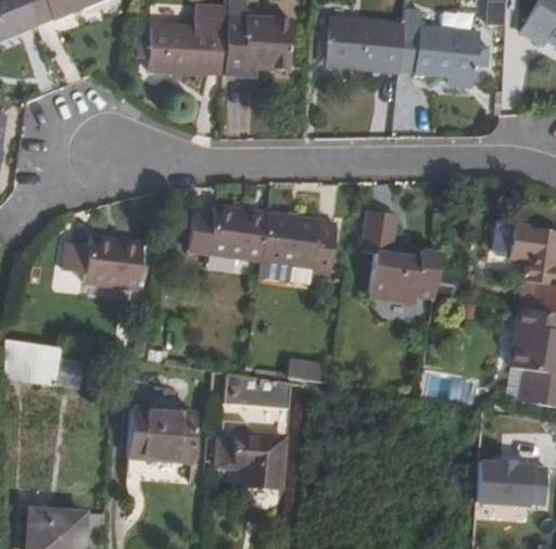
[(0,0),(0,38),(39,22),(30,0),(0,0)]
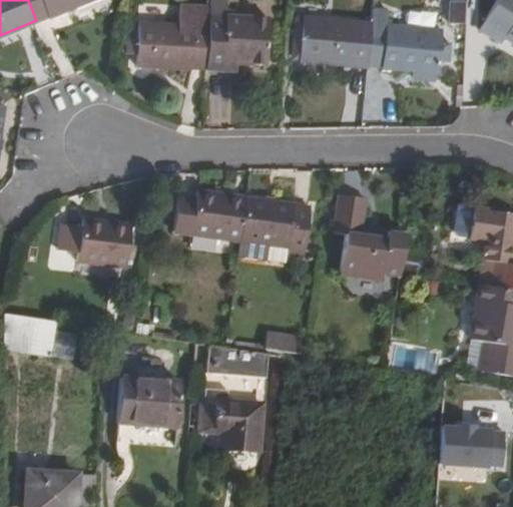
[(28,0),(36,20),(37,23),(92,0),(28,0)]
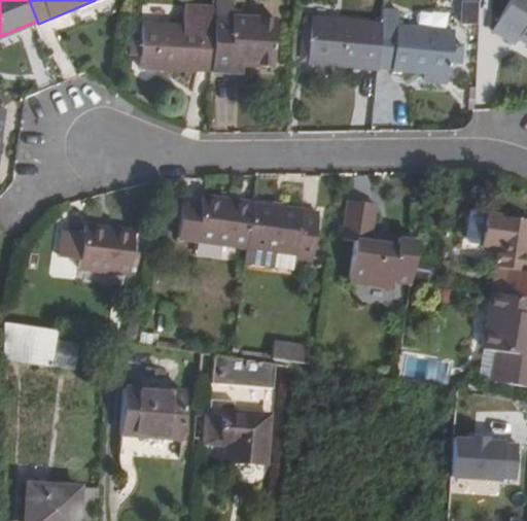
[(238,0),(217,0),(217,7),(213,73),(244,75),(245,67),(274,69),(277,20),(242,16),(236,16),(237,9),(238,0)]
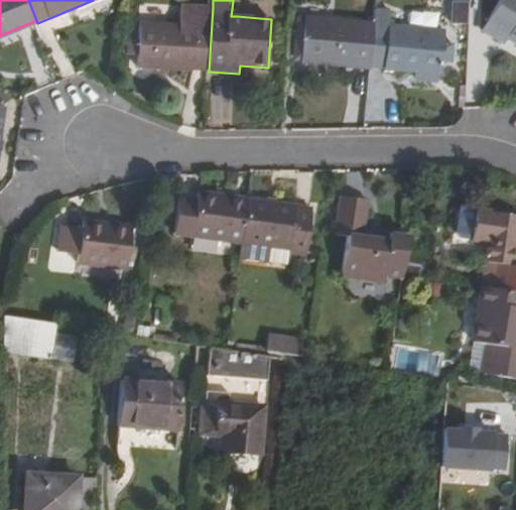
[(452,0),(450,16),(467,16),(467,0),(452,0)]
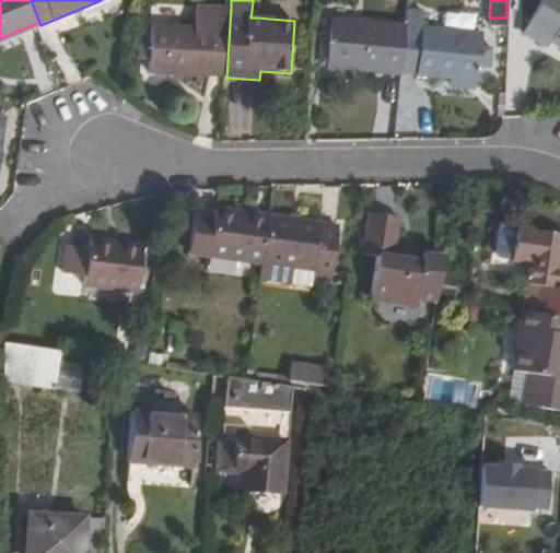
[(559,46),(559,0),(544,0),(525,34),(548,47),(551,42),(559,46)]
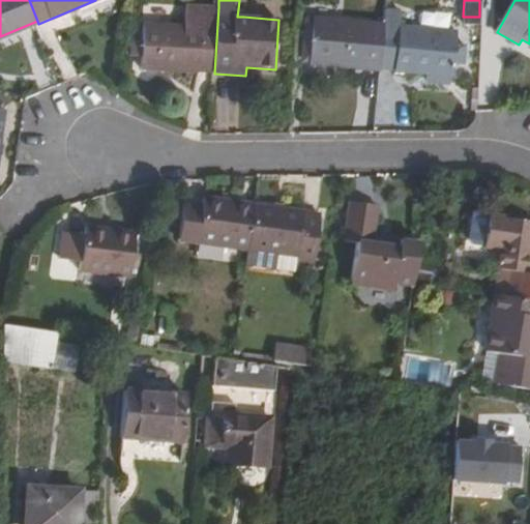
[(214,74),(218,7),(188,6),(187,27),(144,24),(141,68),(214,74)]
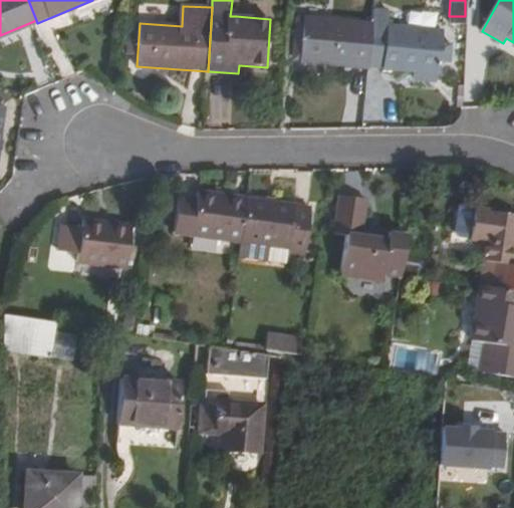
[(295,62),(301,62),(305,20),(299,19),(295,62)]
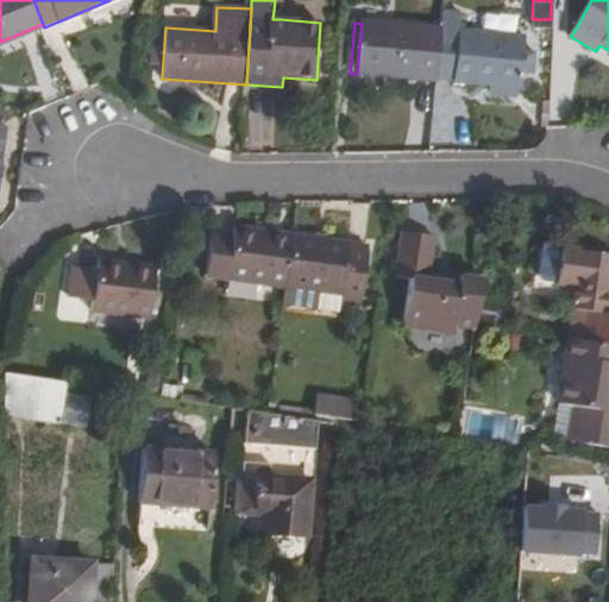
[(437,82),(443,31),(362,24),(357,74),(437,82)]
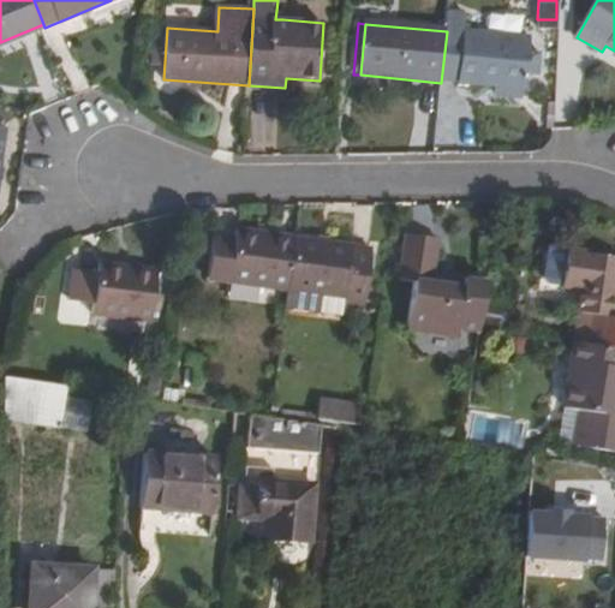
[(532,40),(447,31),(441,83),(527,91),(532,40)]
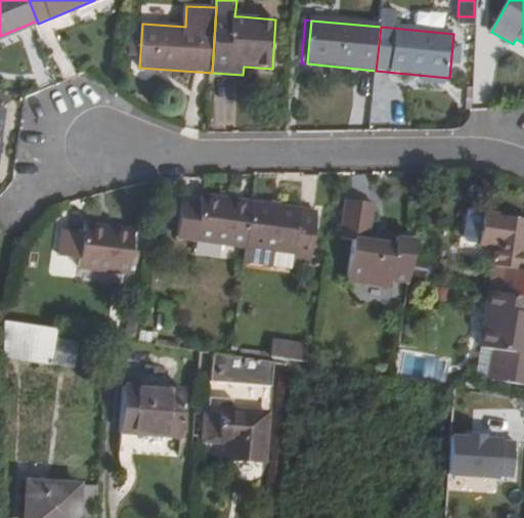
[(243,247),(249,202),(198,195),(197,205),(180,204),(175,236),(243,247)]
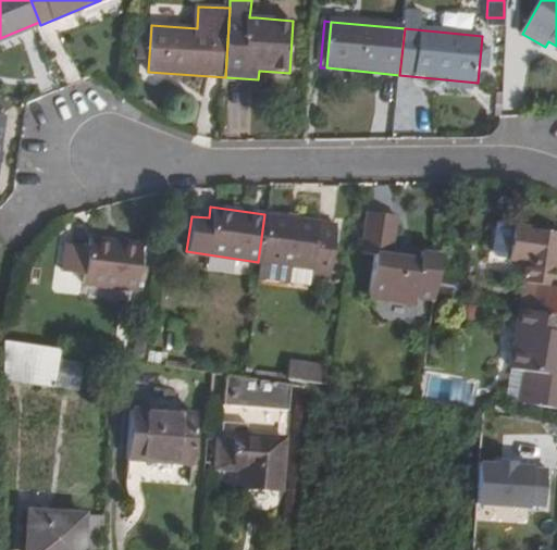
[(285,217),(299,220),(300,212),(286,210),(285,217)]
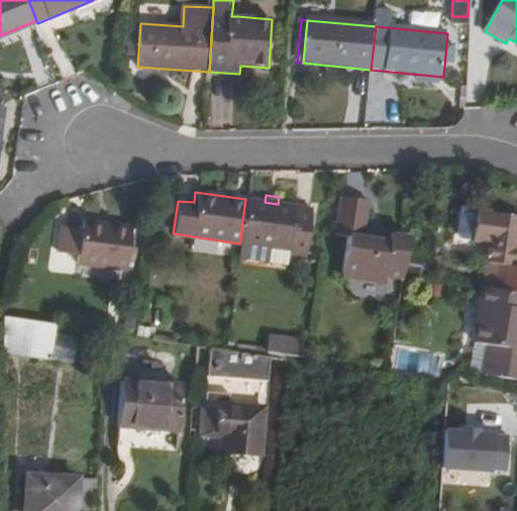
[(382,274),(399,278),(405,242),(359,236),(365,199),(339,195),(333,232),(343,234),(337,274),(381,280),(382,274)]
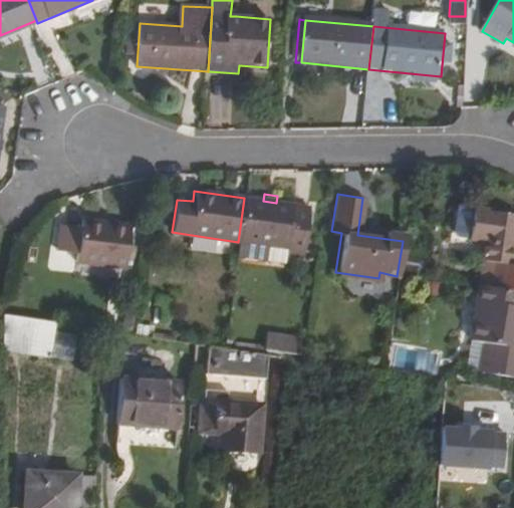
[(263,201),(244,198),(238,242),(286,248),(285,256),(301,258),(309,207),(276,203),(263,201)]
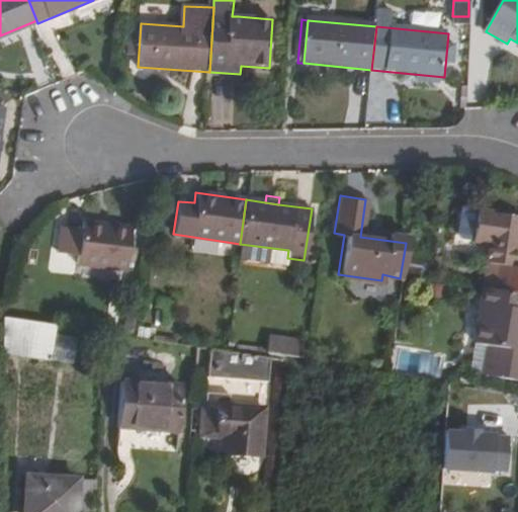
[(517,297),(517,270),(512,270),(517,227),(517,219),(472,212),(467,245),(483,247),(481,265),(494,268),(490,293),(517,297)]
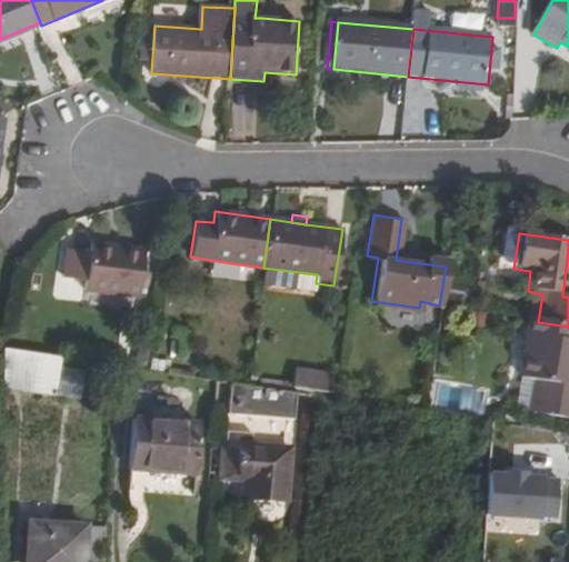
[(81,277),(80,285),(143,297),(151,248),(87,239),(86,249),(63,246),(60,274),(81,277)]
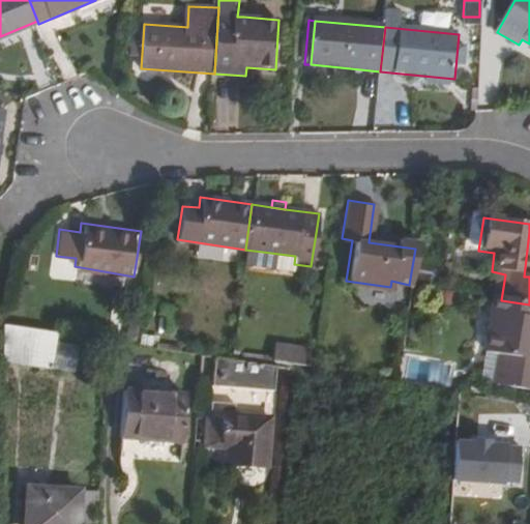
[(529,304),(501,300),(492,298),(482,357),(497,358),(493,387),(528,393),(529,377),(529,332),(524,332),(526,321),(529,322),(529,304)]
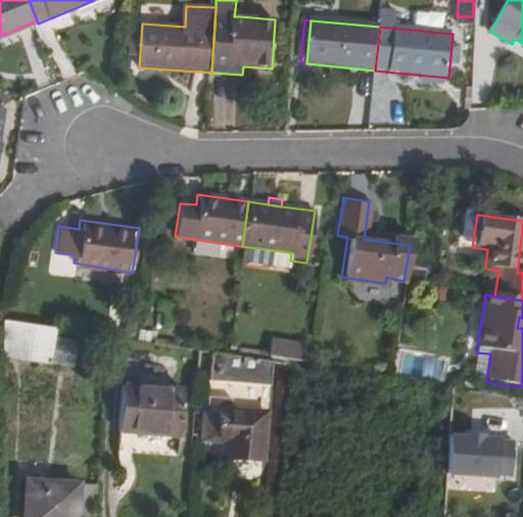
[(2,319),(2,356),(56,365),(60,338),(62,328),(2,319)]
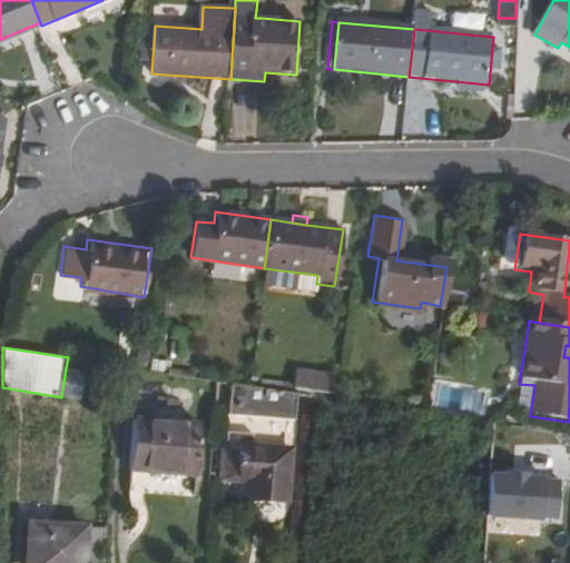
[(66,368),(61,397),(85,401),(89,372),(66,368)]
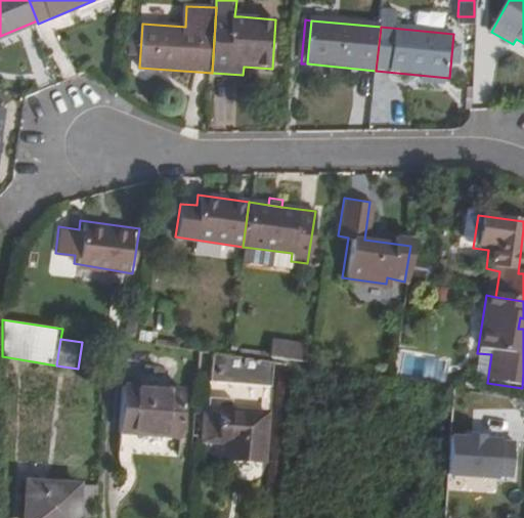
[(305,347),(269,341),(267,357),(303,363),(305,347)]
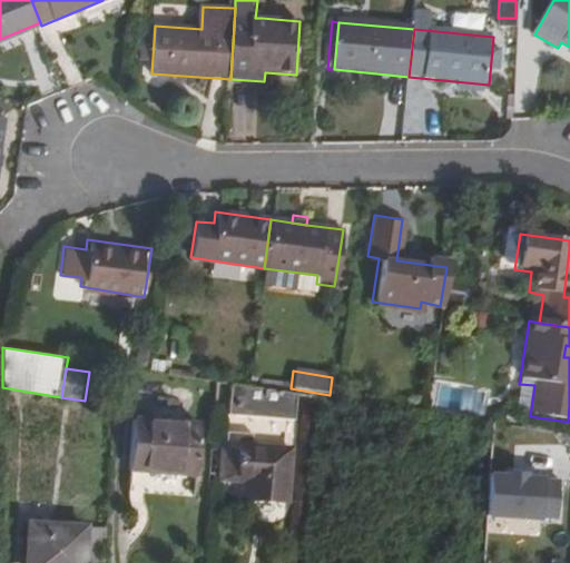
[(485,406),(488,383),(438,377),(435,402),(485,406)]
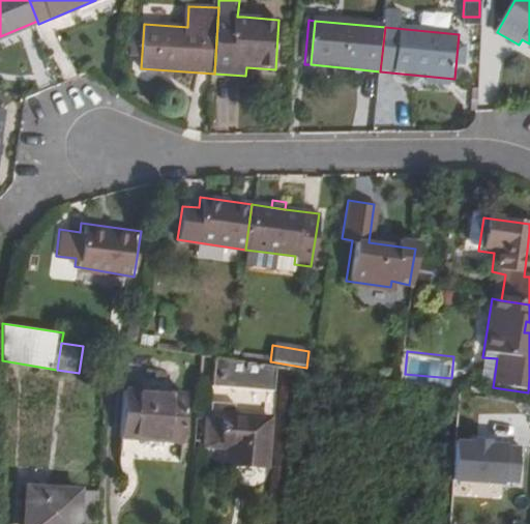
[(229,359),(206,356),(204,382),(221,383),(222,372),(237,374),(236,384),(244,384),(273,387),(274,368),(229,359)]
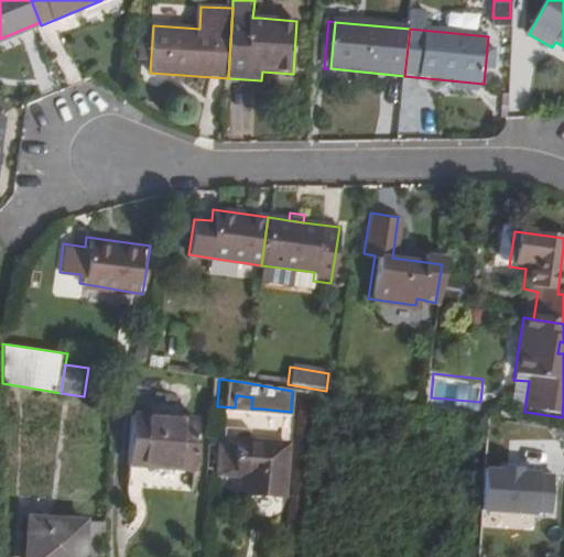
[(260,408),(251,408),(250,428),(249,441),(258,443),(260,408)]
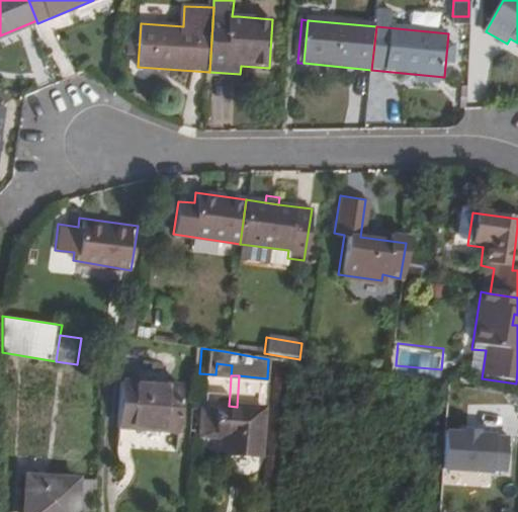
[(181,386),(121,382),(116,447),(118,447),(116,466),(174,470),(175,451),(177,450),(181,386)]
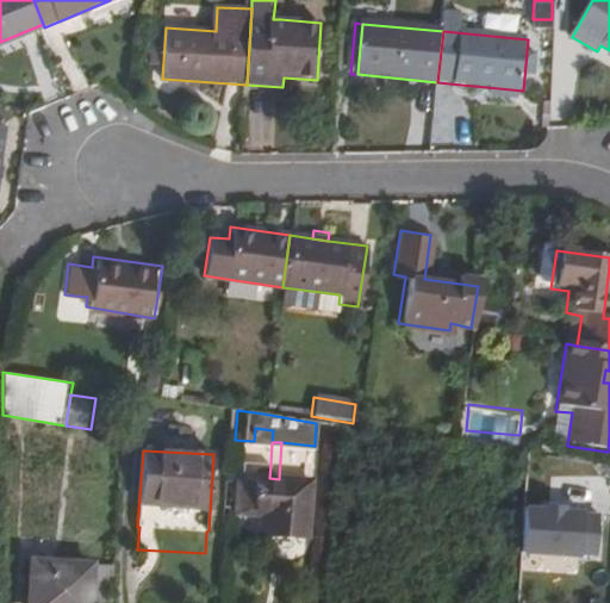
[(269,478),(271,464),(243,462),(241,477),(238,514),(262,515),(261,534),(307,536),(312,482),(279,479),(269,478)]
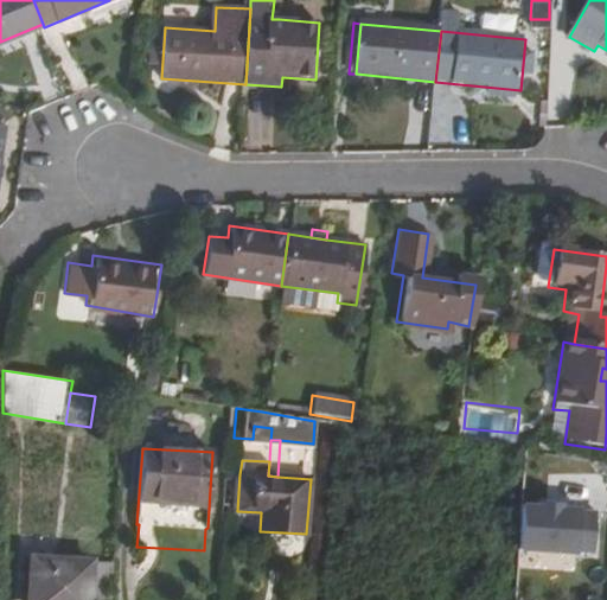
[(519,547),(599,550),(601,499),(522,496),(519,547)]
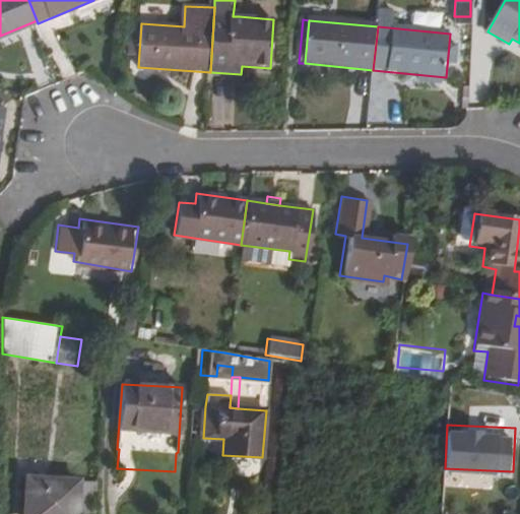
[(95,513),(99,480),(78,479),(27,474),(24,513),(95,513)]
